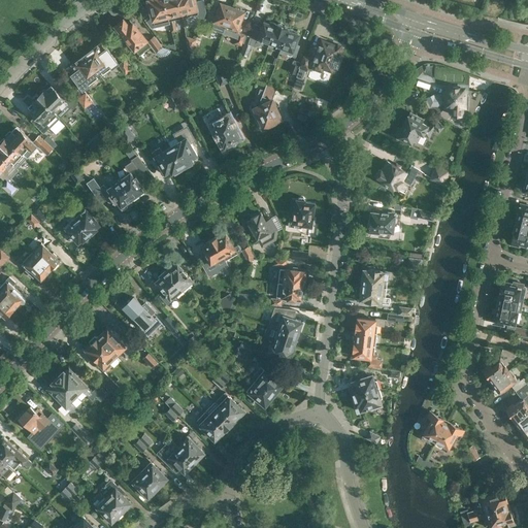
[(169,21),(164,0),(149,0),(154,23),(155,24),(169,21)]
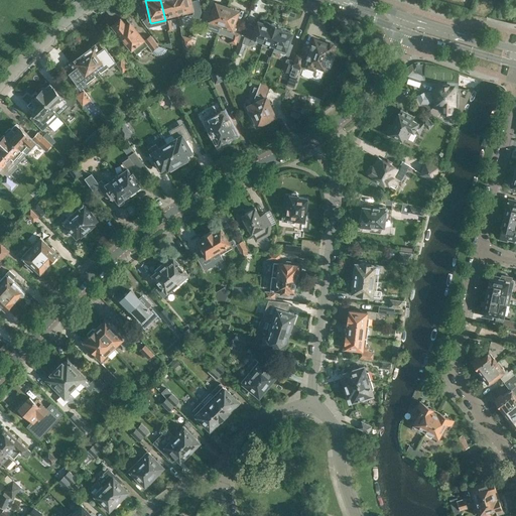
[(160,0),(165,20),(168,31),(173,29),(171,18),(178,16),(174,0),(160,0)]
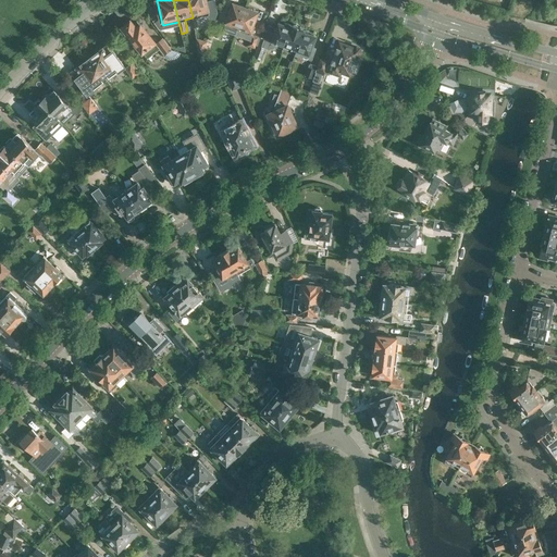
[(188,0),(193,17),(209,14),(206,0),(188,0)]
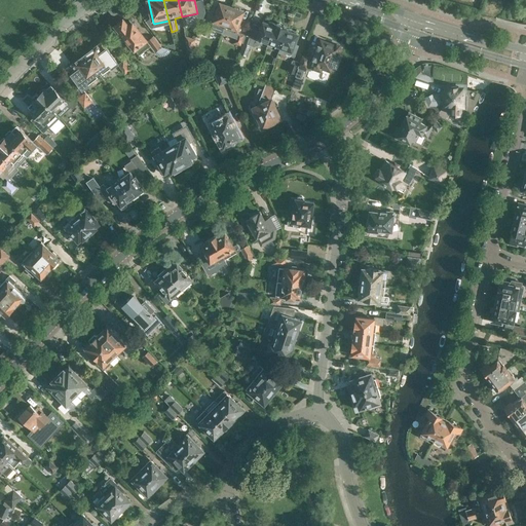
[(224,28),(231,7),(220,3),(212,25),(202,22),(198,32),(209,36),(211,29),(214,30),(214,29),(216,30),(217,26),(224,28)]
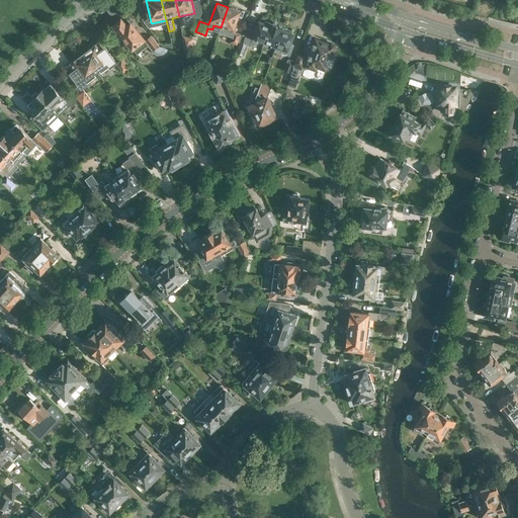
[(228,7),(221,27),(220,32),(232,36),(230,42),(237,45),(241,34),(234,32),(238,22),(236,21),(240,11),(228,7)]
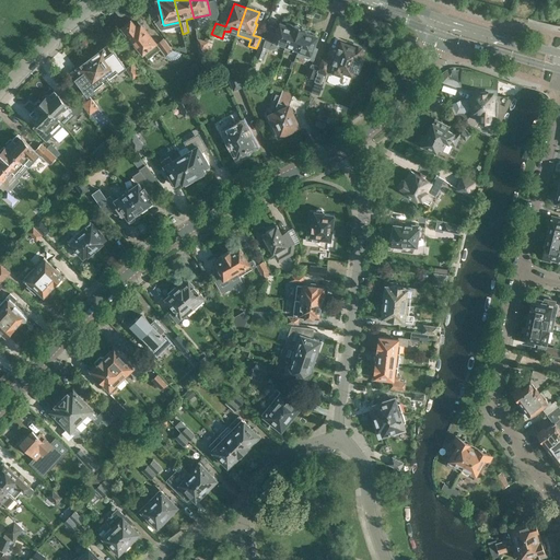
[(160,48),(159,46),(138,20),(133,23),(131,21),(123,26),(148,58),(160,48)]
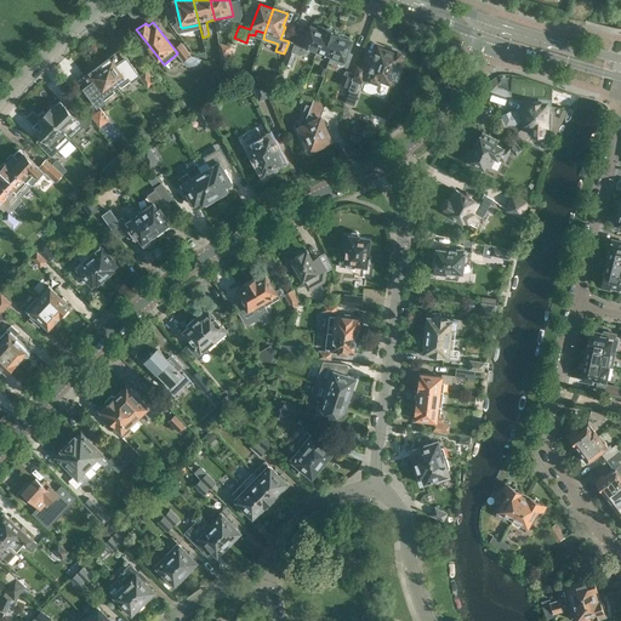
[(315,55),(324,27),(317,24),(315,27),(311,26),(306,38),(301,35),(297,45),(291,41),(283,64),(291,68),(296,52),(300,55),(305,51),(315,55)]
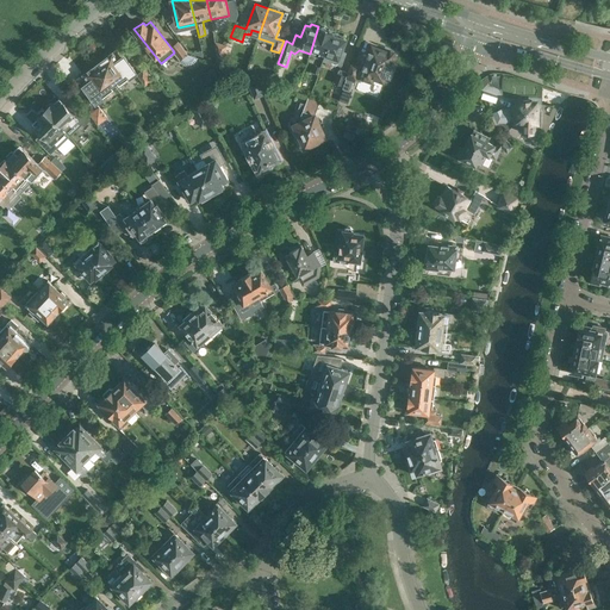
[(310,54),(323,60),(332,32),(318,26),(310,54)]
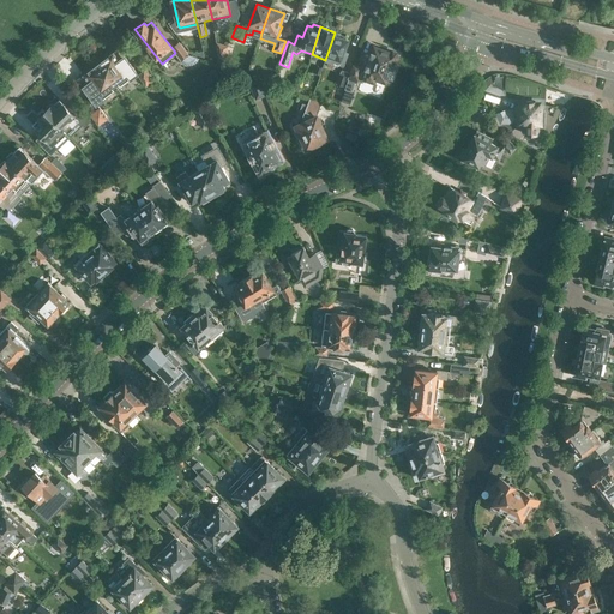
[(335,32),(325,60),(338,65),(348,40),(343,38),(343,35),(335,32)]
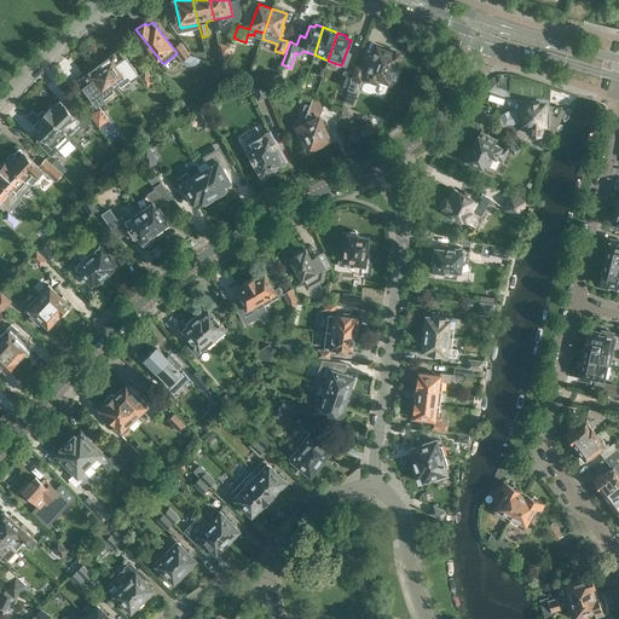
[(202,52),(200,47),(191,36),(184,42),(192,52),(198,55),(202,52)]
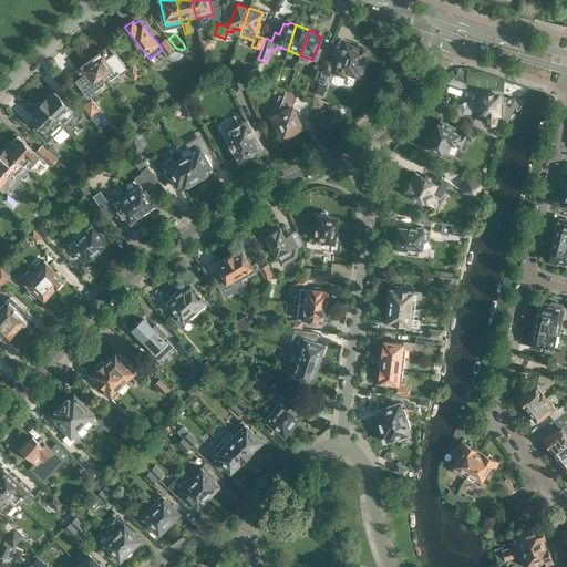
[(175,49),(166,37),(161,42),(168,53),(171,55),(174,59),(177,58),(179,58),(182,55),(184,54),(184,52),(175,49)]
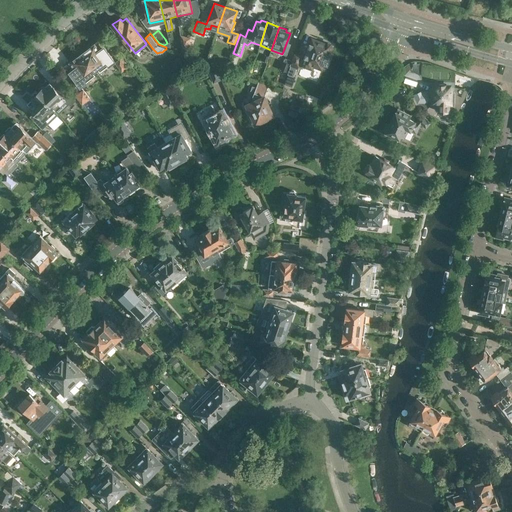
[(183,54),(186,55),(192,38),(180,34),(183,54)]
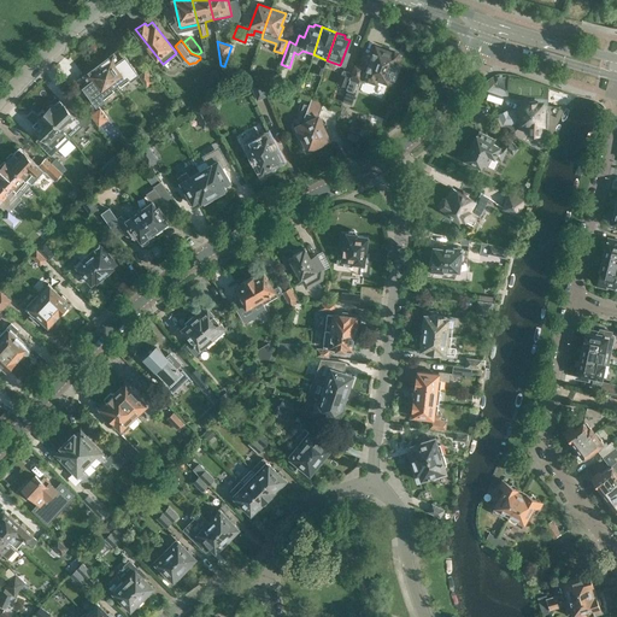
[(395,62),(399,59),(400,57),(398,53),(394,52),(392,53),(376,47),(364,78),(376,83),(377,80),(387,83),(389,77),(394,80),(399,68),(394,65),(395,62)]
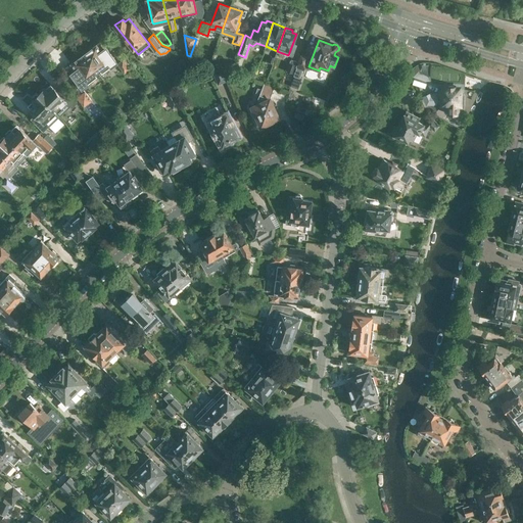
[(84,54),(99,75),(116,62),(101,41),(95,46),(93,45),(90,48),(89,50),(84,54)]
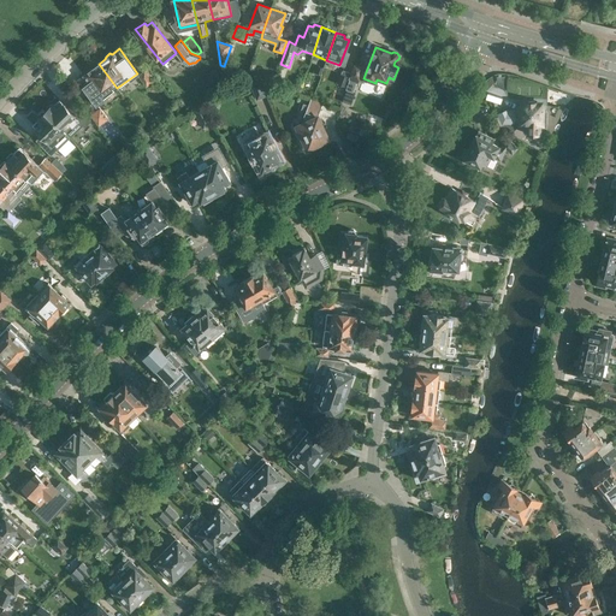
[(117,88),(99,64),(92,69),(89,69),(84,71),(84,75),(78,80),(96,102),(117,88)]
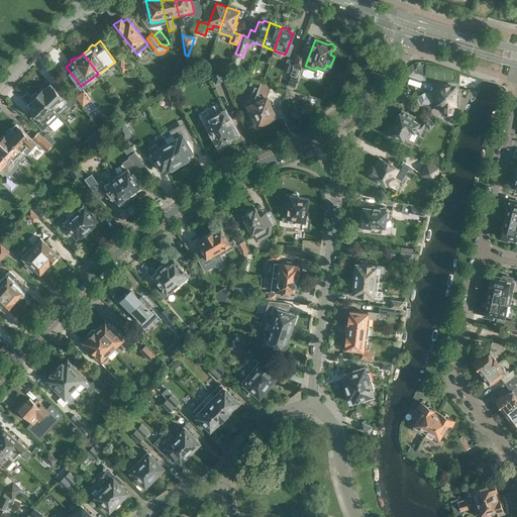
[(298,54),(293,67),(294,67),(291,74),(295,76),(297,69),(300,70),(304,57),(298,54)]
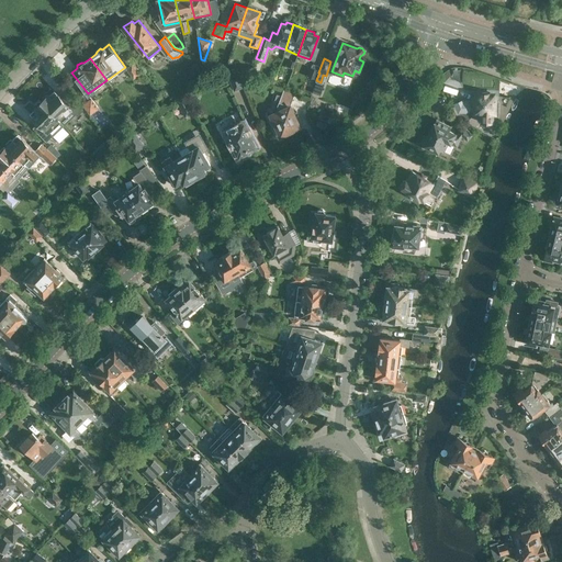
[(315,79),(319,66),(313,64),(308,77),(308,79),(313,80),(314,79),(315,79)]
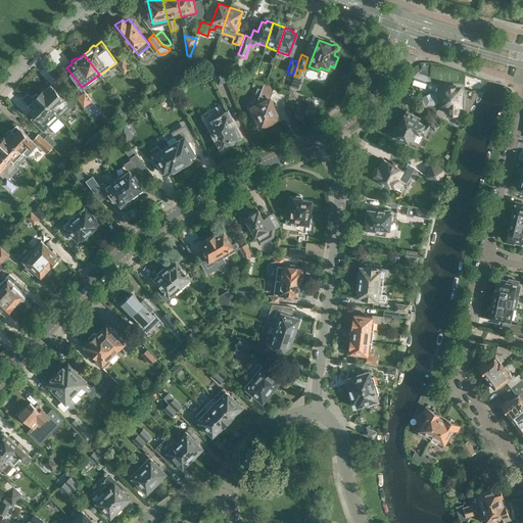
[(127,66),(122,60),(116,63),(122,70),(127,66)]
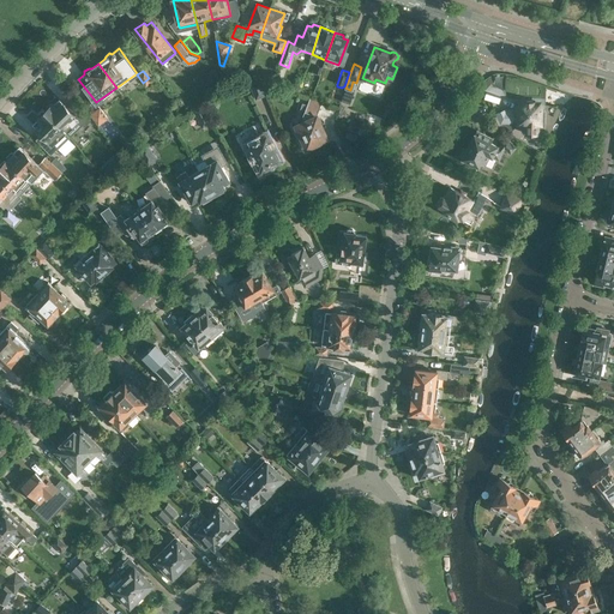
[(250,84),(257,100),(266,96),(259,80),(250,84)]
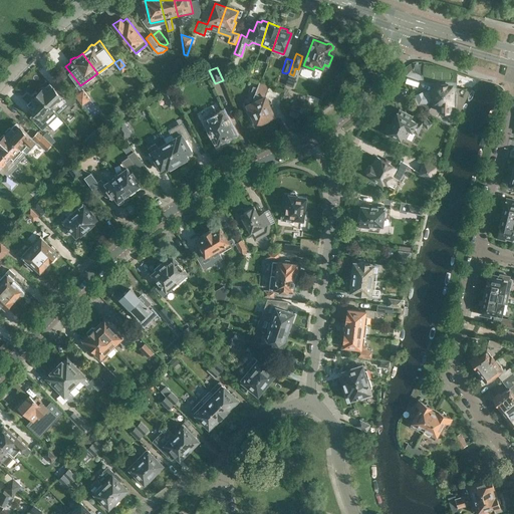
[(37,93),(54,111),(55,110),(59,114),(65,108),(61,104),(66,99),(49,82),(45,87),(44,86),(37,93)]
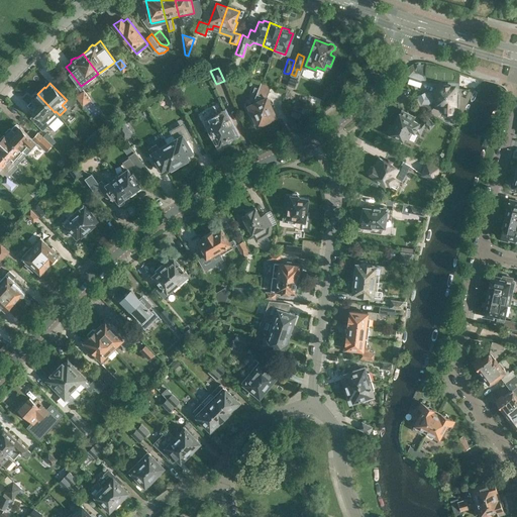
[(260,88),(259,88),(255,87),(253,92),(256,94),(254,98),(256,102),(249,106),(257,124),(275,117),(267,99),(271,86),(262,83),(260,88)]
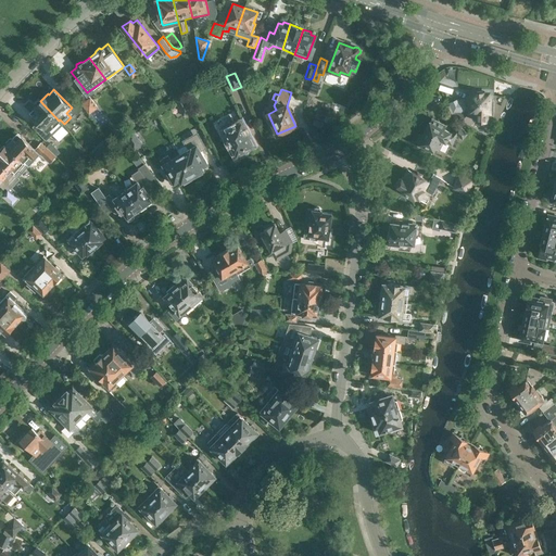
[(163,101),(165,104),(180,93),(178,90),(163,101)]
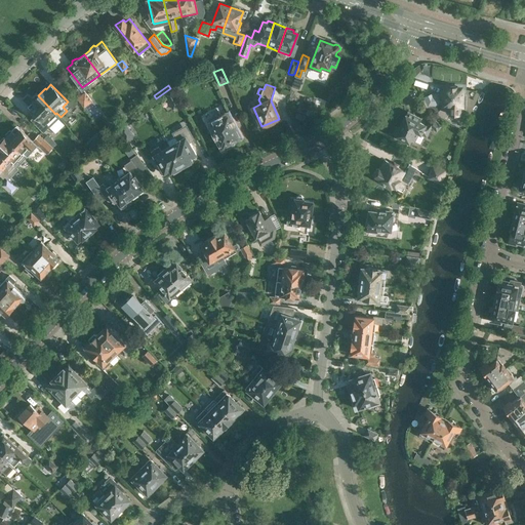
[(434,96),(433,111),(441,111),(441,105),(449,105),(449,114),(459,114),(459,109),(463,109),(465,94),(462,94),(462,91),(460,88),(456,88),(454,86),(449,86),(448,88),(444,88),(444,93),(441,93),(441,96),(434,96)]
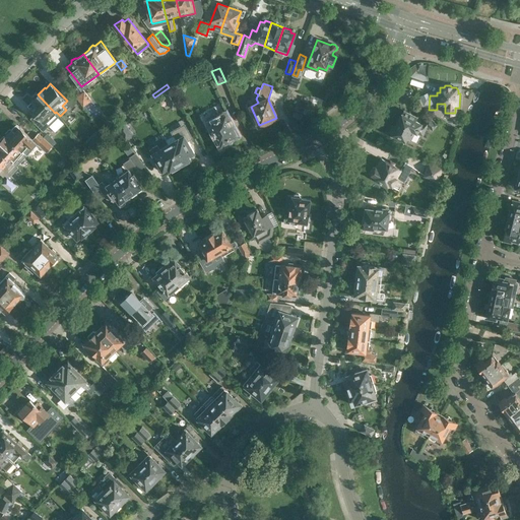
[(169,87),(154,98),(155,99),(163,92),(171,108),(180,104),(170,87),(169,87)]
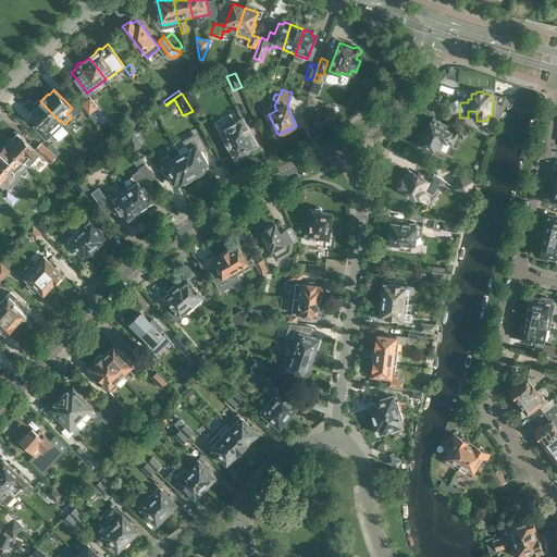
[(98,108),(90,97),(82,103),(89,114),(98,108)]
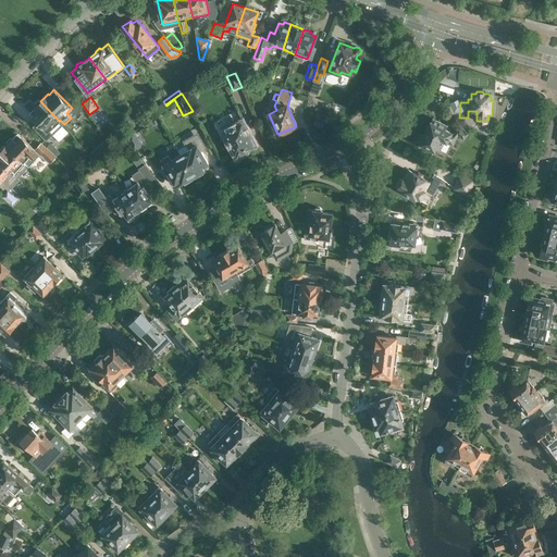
[(59,121),(40,101),(34,107),(35,108),(29,113),(48,132),(53,126),(52,125),(59,121)]
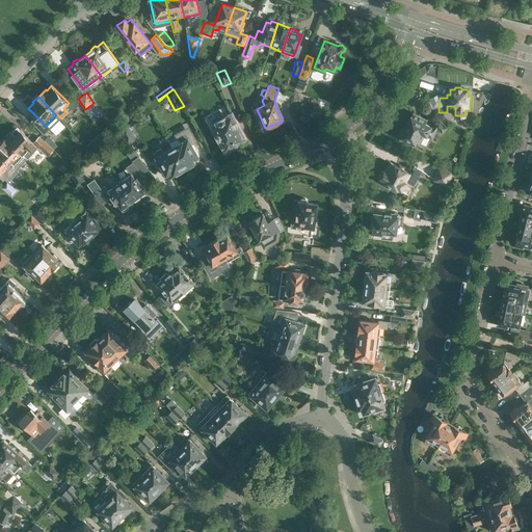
[(85,109),(78,99),(70,105),(77,115),(85,109)]
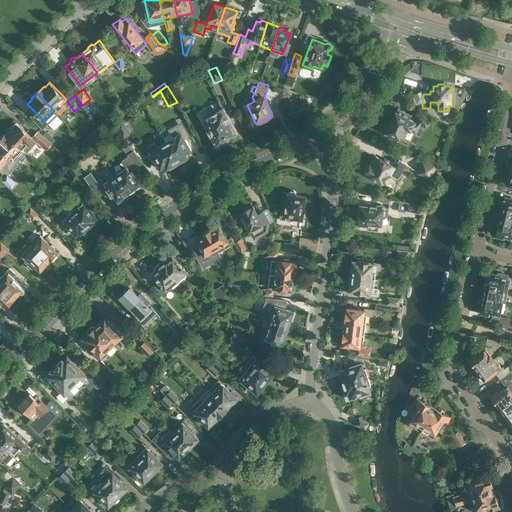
[(417,104),(414,97),(409,99),(413,106),(417,104)]
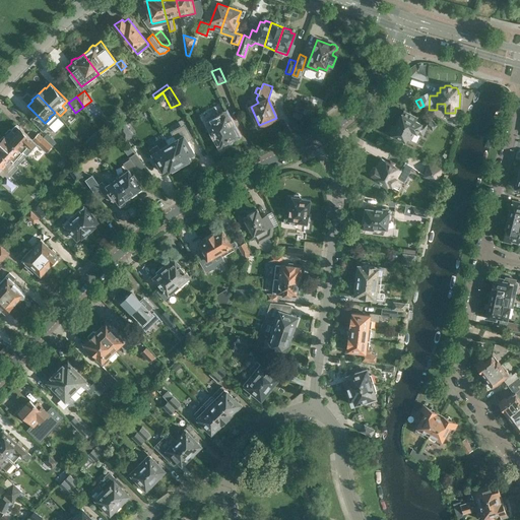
[(216,114),(216,113),(206,117),(209,123),(206,124),(210,131),(212,129),(219,143),(220,142),(221,144),(230,140),(229,138),(236,135),(233,128),(224,111),(216,114)]
